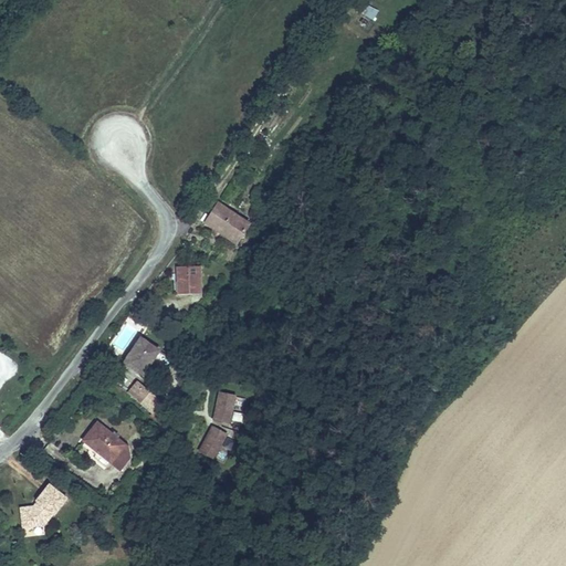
[(250,224),(213,200),(205,210),(211,215),(205,223),(236,244),(250,224)]
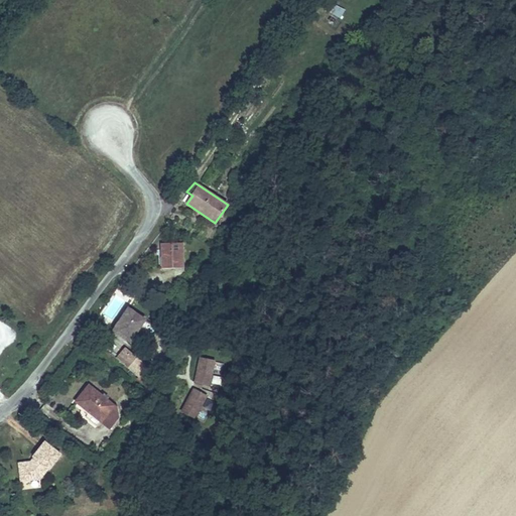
[(184,241),(161,244),(163,271),(188,267),(184,241)]
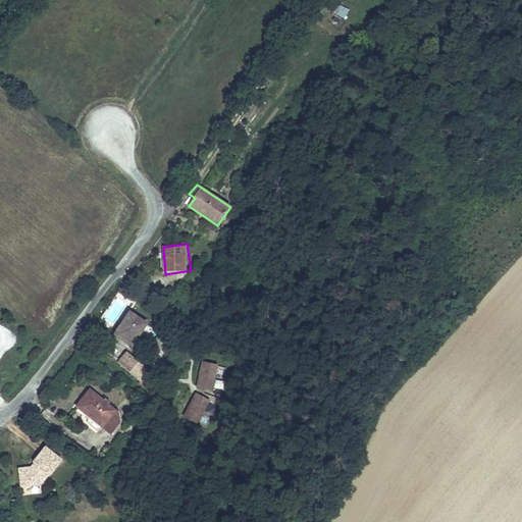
[(147,324),(129,313),(115,333),(134,346),(147,324)]
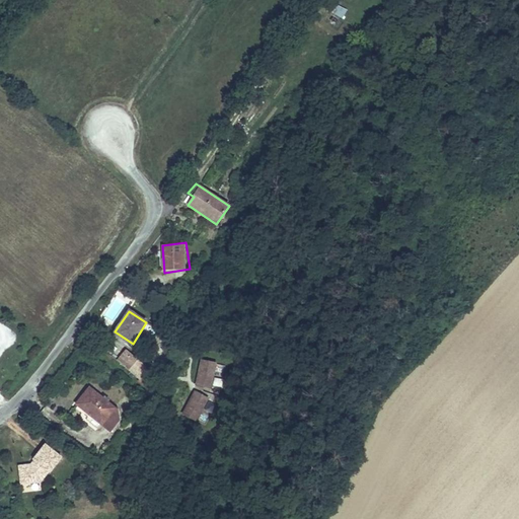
[(151,368),(128,350),(121,359),(143,378),(151,368)]
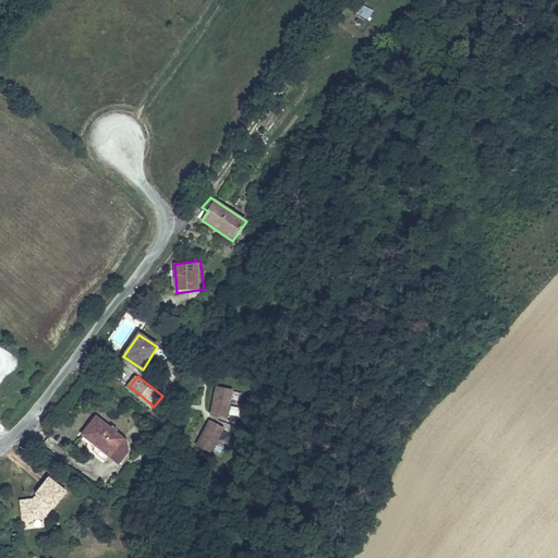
[(229,407),(232,391),(213,387),(201,437),(220,441),(225,425),(235,427),(240,409),(229,407)]
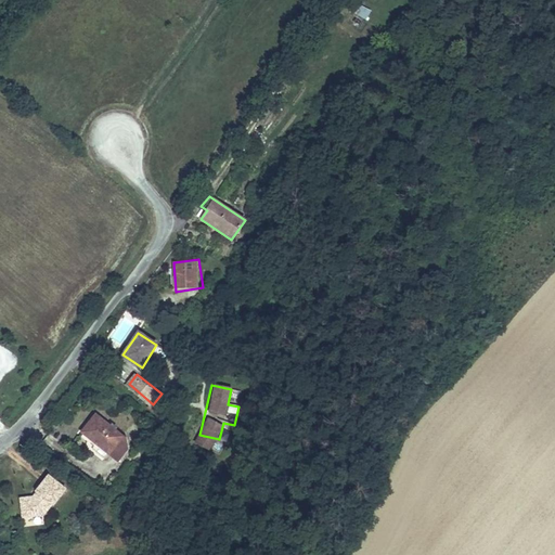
[(104,453),(119,434),(91,414),(76,431),(78,434),(104,453)]
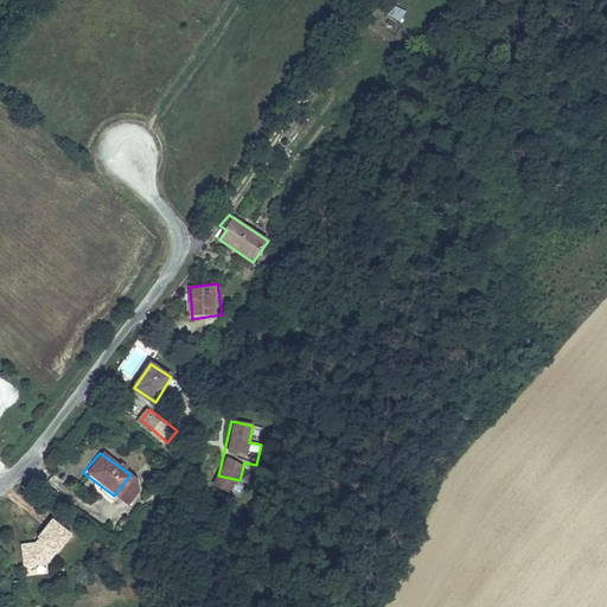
[(56,553),(69,535),(50,521),(37,538),(38,540),(40,542),(37,547),(34,544),(20,547),(23,567),(45,563),(55,551),(56,553)]
